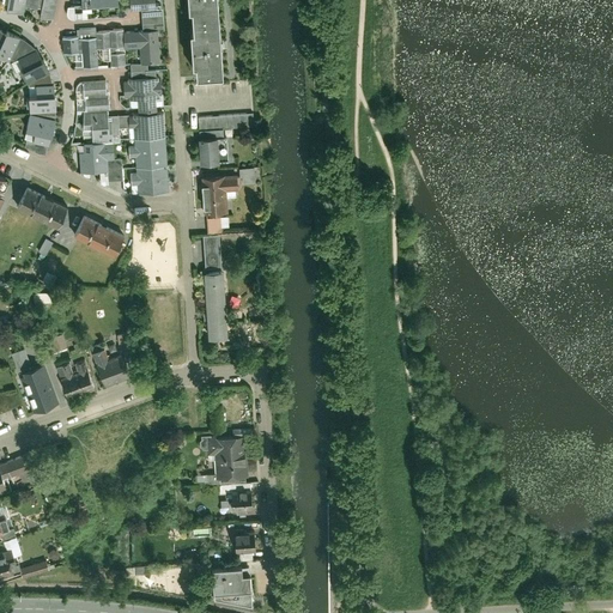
[(7,0),(6,8),(24,12),(26,5),(41,8),(40,17),(55,19),(59,0),(7,0)]
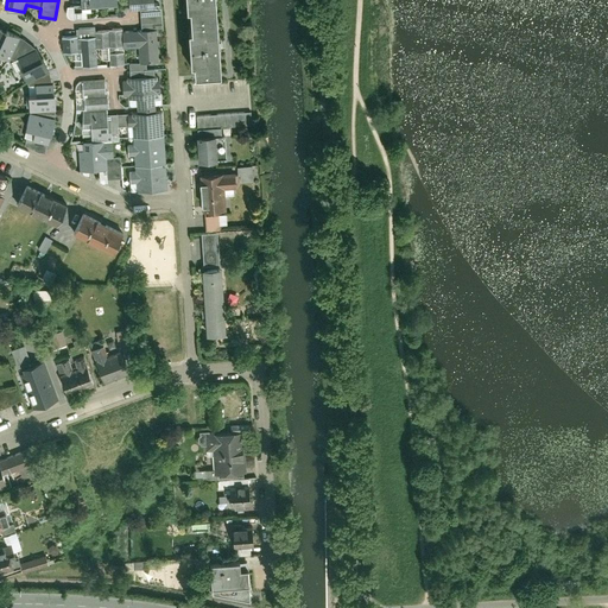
[(211,0),(183,0),(184,8),(188,8),(189,31),(187,32),(189,64),(191,64),(192,75),(216,74),(211,0)]
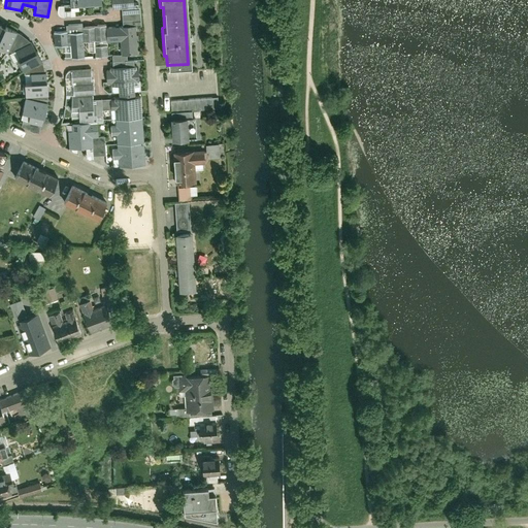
[(85,29),(85,42),(95,42),(96,57),(110,56),(109,41),(122,40),(122,54),(139,53),(137,26),(105,27),(105,24),(95,25),(95,27),(85,28),(85,29)]
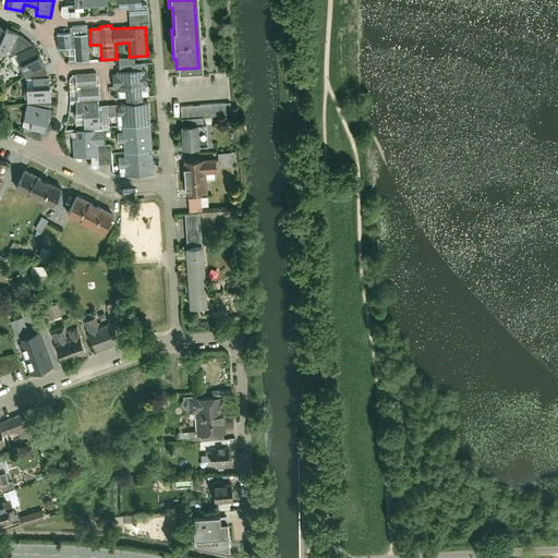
[(0,50),(10,55),(17,35),(0,27),(0,50)]
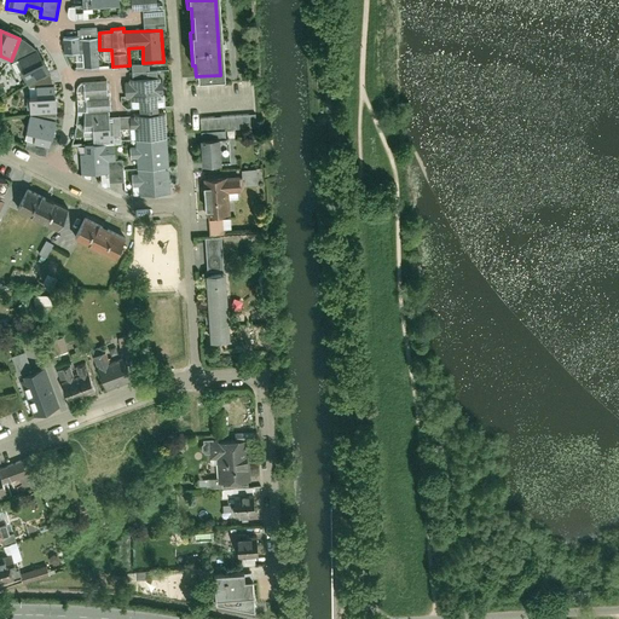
[(99,34),(63,36),(64,55),(82,53),(84,68),(100,67),(99,50),(99,34)]
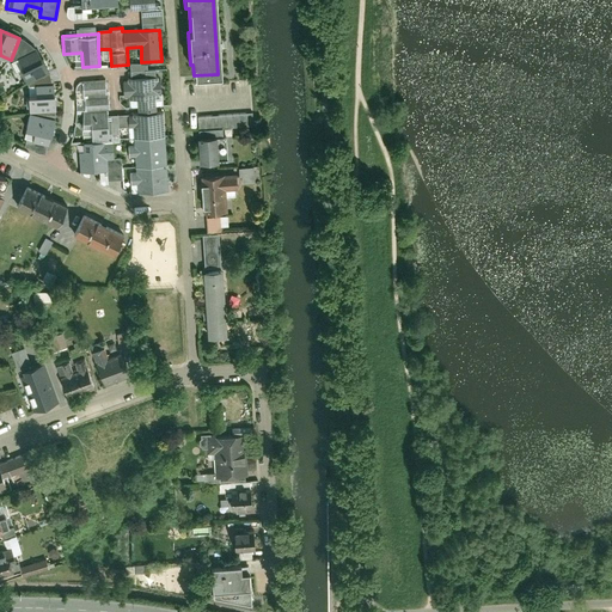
[(26,81),(49,71),(38,49),(16,60),(26,81)]
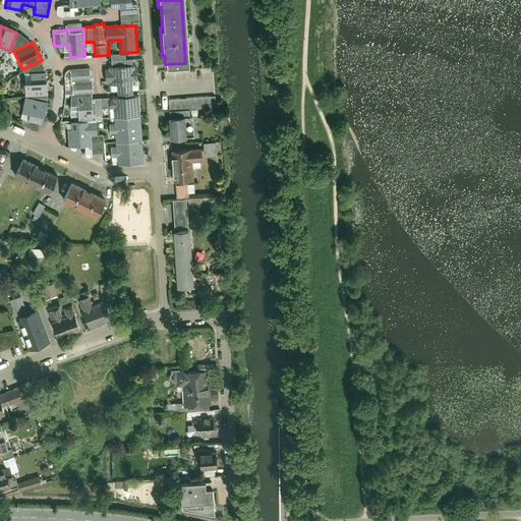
[(117,155),(117,163),(145,162),(142,93),(136,94),(135,78),(139,78),(139,64),(135,64),(134,59),(125,60),(125,65),(110,66),(111,92),(118,92),(118,97),(113,97),(113,102),(117,101),(117,109),(110,109),(110,117),(115,117),(115,124),(110,124),(111,135),(116,134),(116,147),(112,147),(112,156),(117,155)]
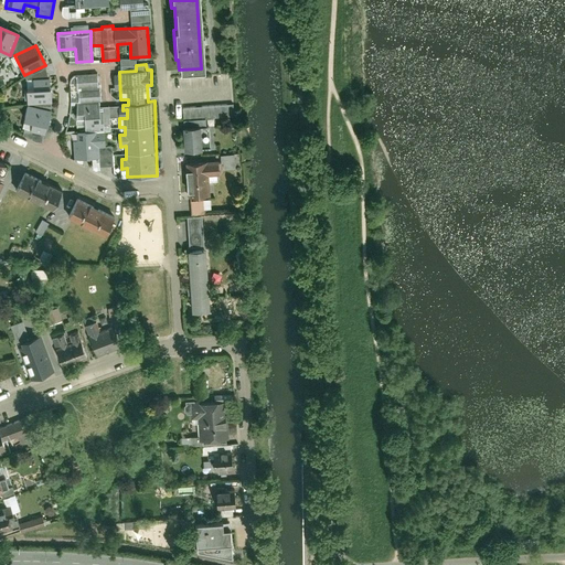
[(74,132),(75,160),(104,159),(103,147),(107,147),(106,119),(100,120),(99,100),(103,100),(103,84),(99,84),(98,75),(77,75),(77,104),(78,120),(85,119),(86,131),(74,132)]
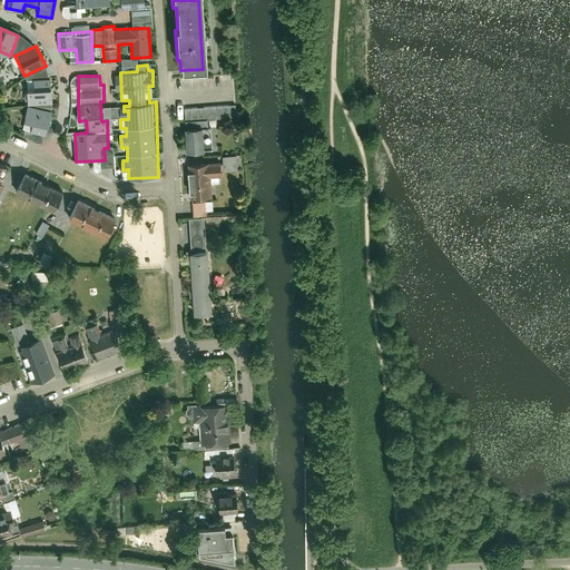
[(27,90),(27,105),(53,105),(52,79),(35,80),(35,89),(27,90)]
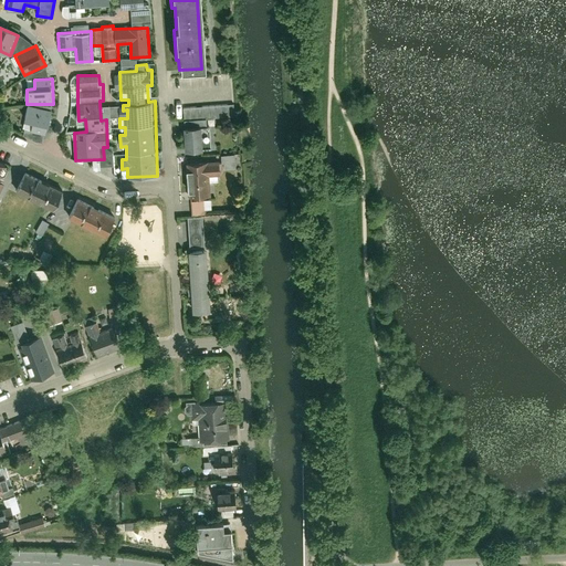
[(27,121),(24,128),(45,134),(52,111),(27,104),(22,119),(27,121)]
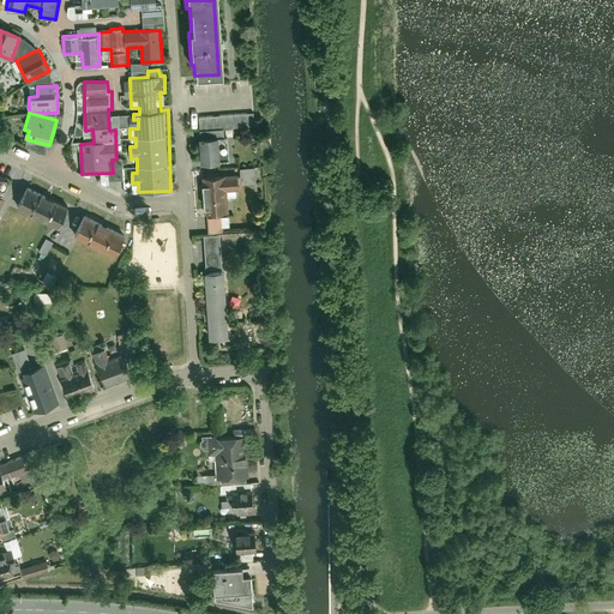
[(251,115),(198,118),(200,162),(229,161),(228,134),(224,136),(224,130),(252,128),(251,115)]
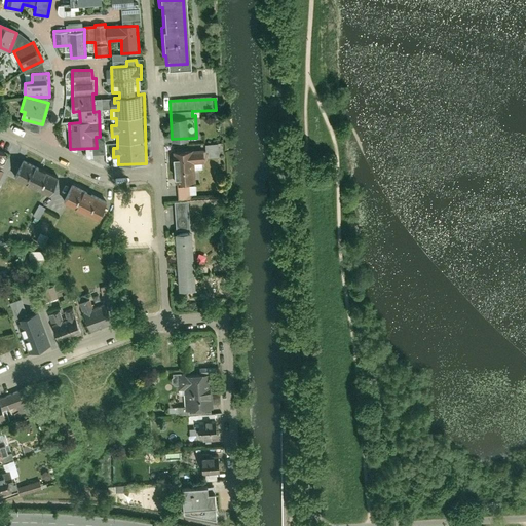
[(204,149),(172,152),(176,202),(188,202),(187,185),(194,184),(192,164),(203,163),(203,157),(218,156),(217,144),(204,145),(204,149)]
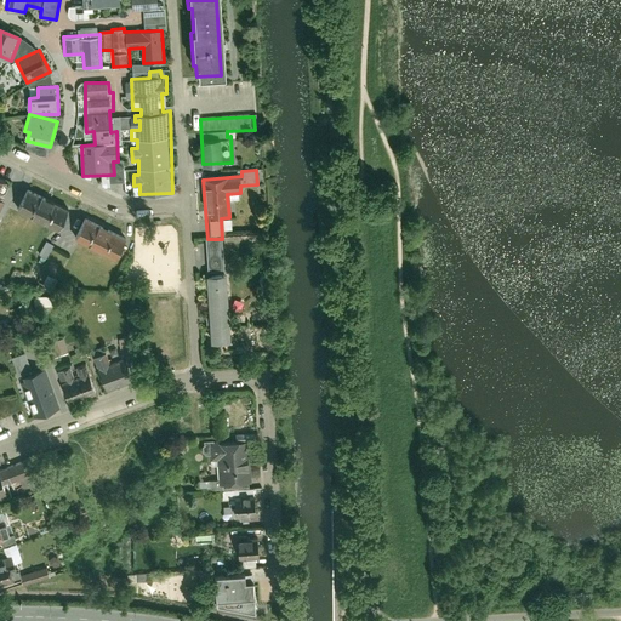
[(26,191),(16,210),(58,231),(68,210),(26,191)]
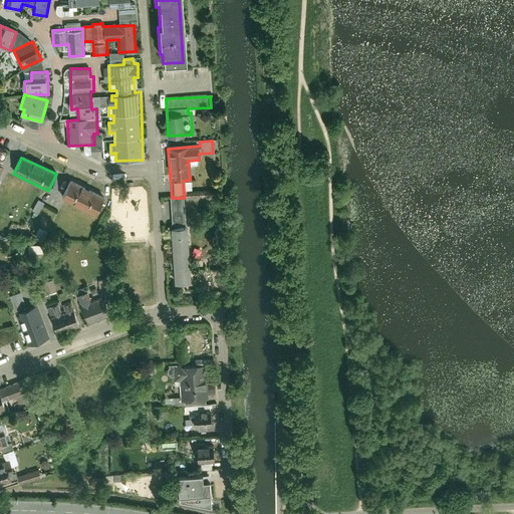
[(72,183),(64,199),(95,214),(103,197),(72,183)]
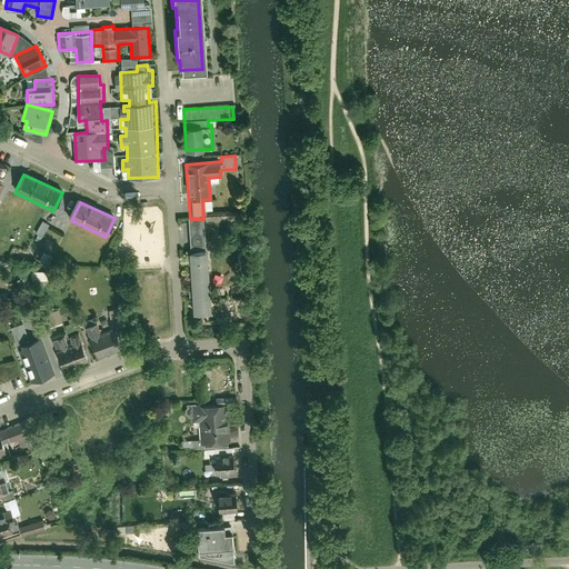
[(190,219),(188,220),(190,251),(189,251),(192,312),(211,311),(207,250),(206,250),(203,219),(190,219)]
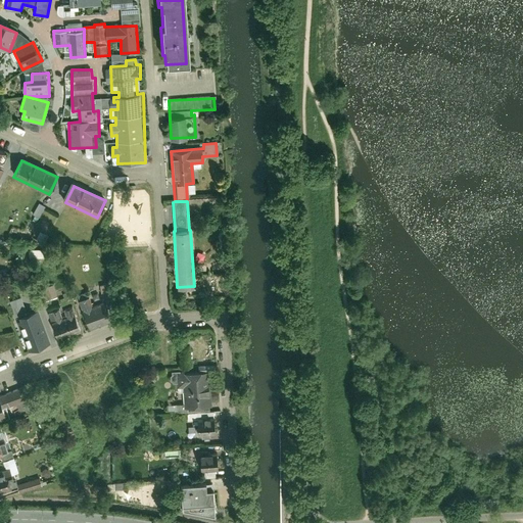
[(40,217),(45,205),(39,203),(34,214),(40,217)]
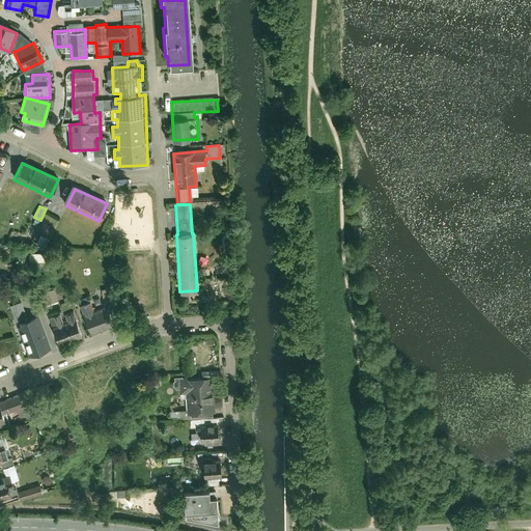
[(114,289),(103,291),(106,305),(116,303),(114,289)]
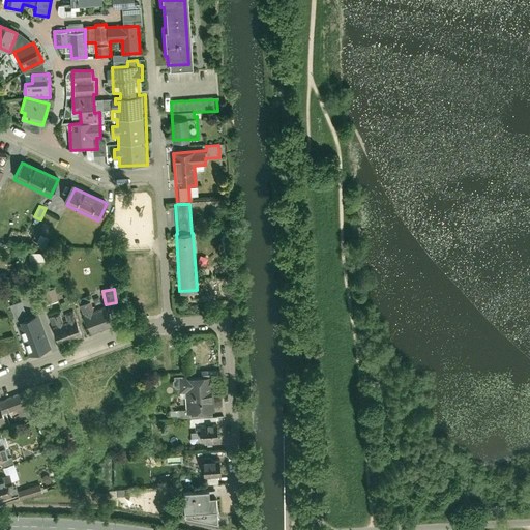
[(39,296),(42,306),(58,301),(54,291),(39,296)]
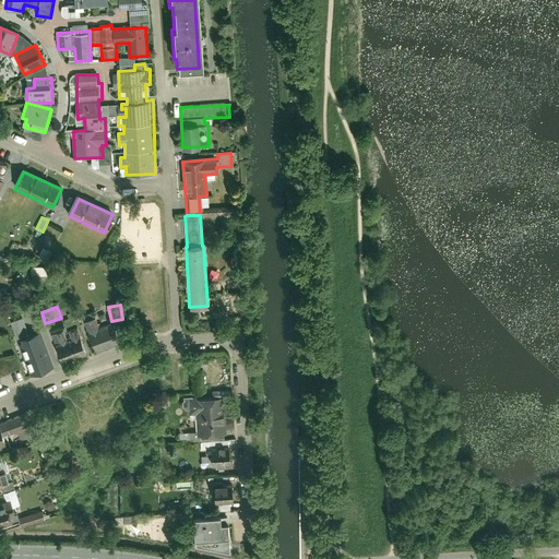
[(95,318),(84,321),(95,353),(119,345),(111,323),(98,328),(95,318)]
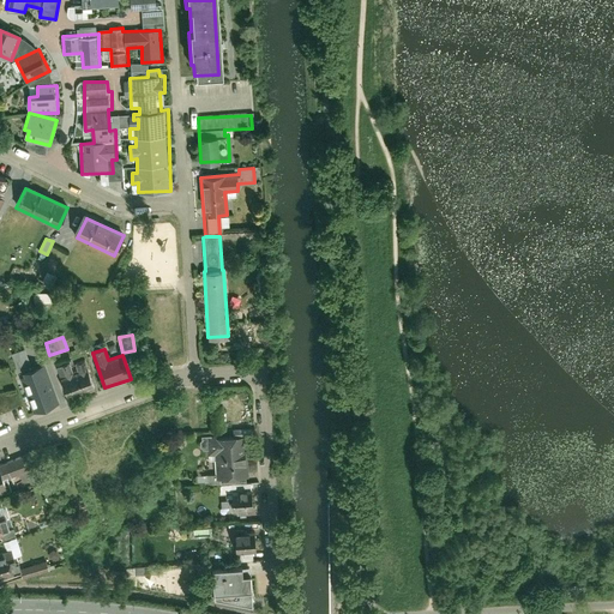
[(12,356),(17,372),(30,368),(25,351),(12,356)]
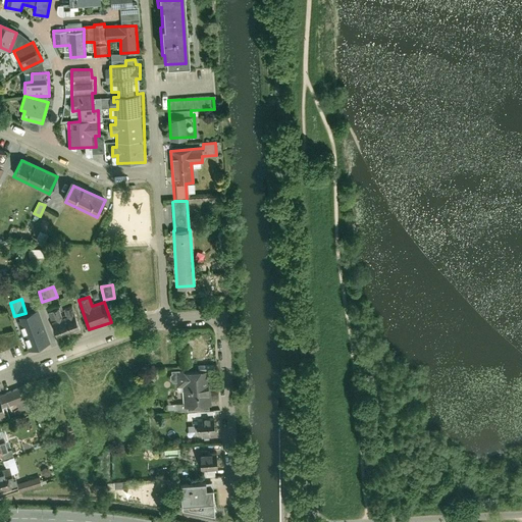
[(52,317),(48,319),(56,342),(82,331),(72,308),(63,311),(65,316),(61,318),(58,310),(51,313),(52,317)]
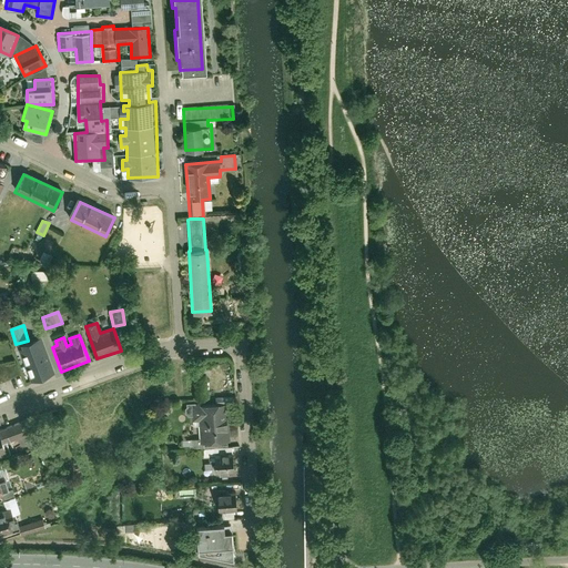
[(17,346),(30,382),(53,374),(40,338),(17,346)]
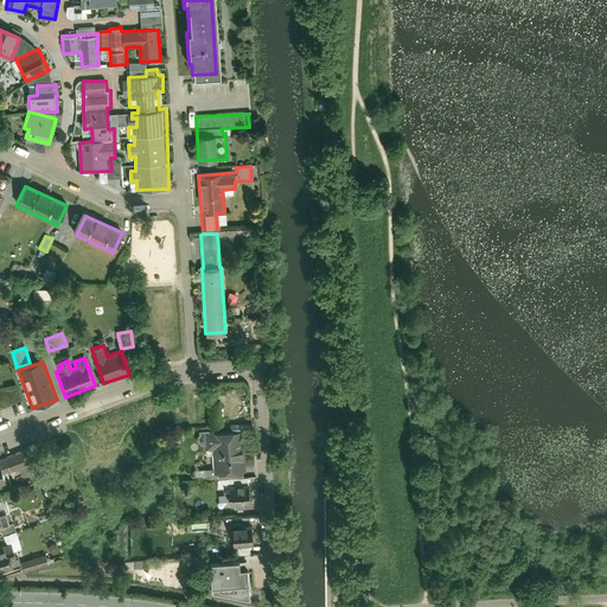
[(215,448),(216,471),(243,471),(242,430),(206,432),(208,448),(215,448)]
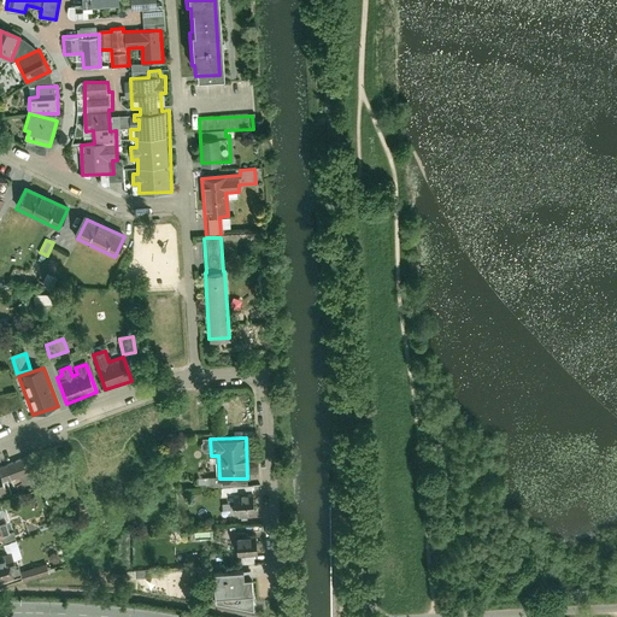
[(25,457),(0,464),(0,465),(4,479),(29,470),(25,457)]
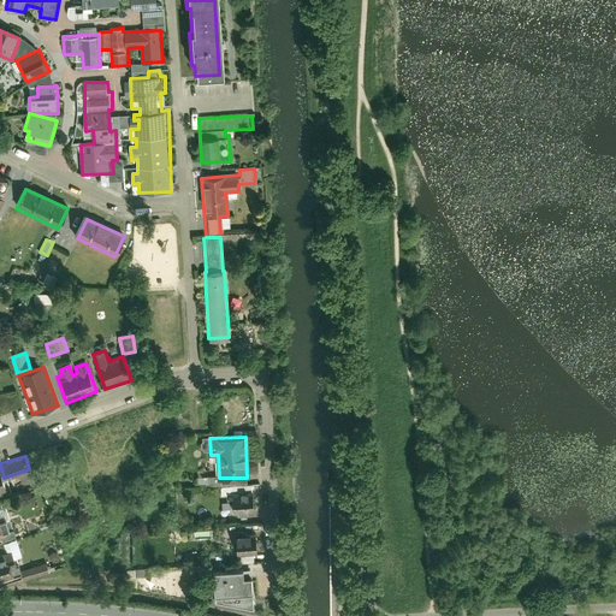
[(232,515),(254,514),(253,484),(219,486),(220,496),(231,495),(232,515)]
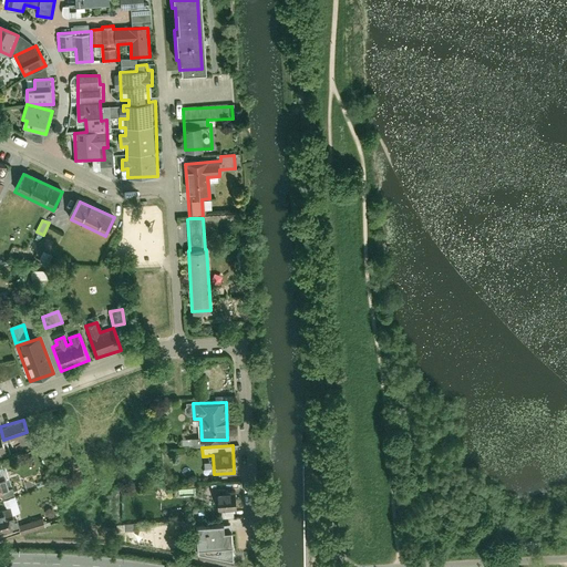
[(220,508),(237,507),(235,490),(218,491),(220,508)]
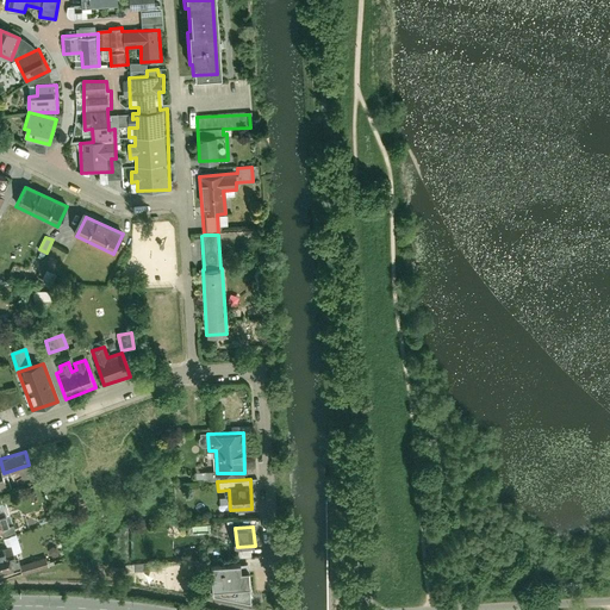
[(14,548),(0,552),(0,574),(22,567),(14,548)]
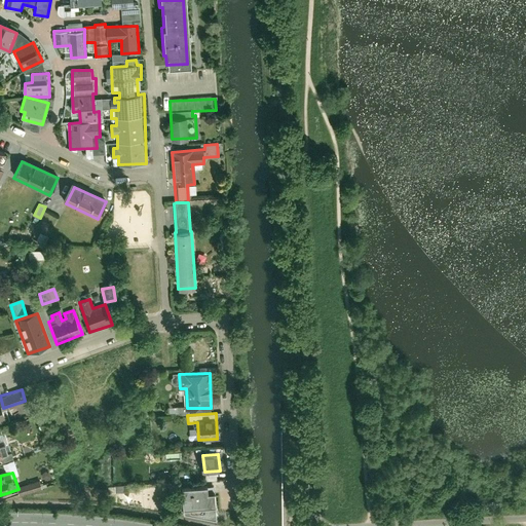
[(207,487),(181,488),(182,499),(189,499),(189,509),(214,508),(214,493),(207,493),(207,487)]
